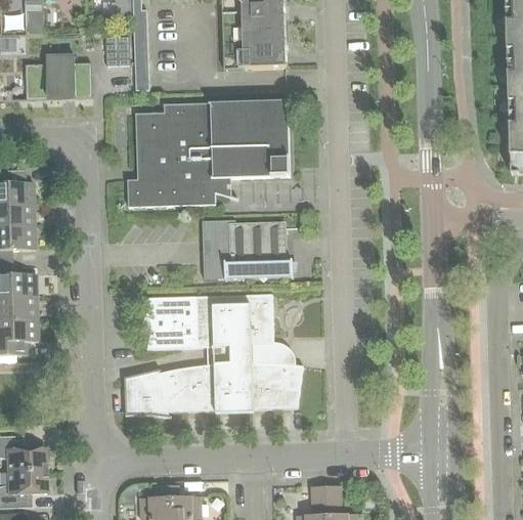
[(31,15),(26,15),(26,33),(42,33),(42,17),(41,0),(30,0),(31,15)]
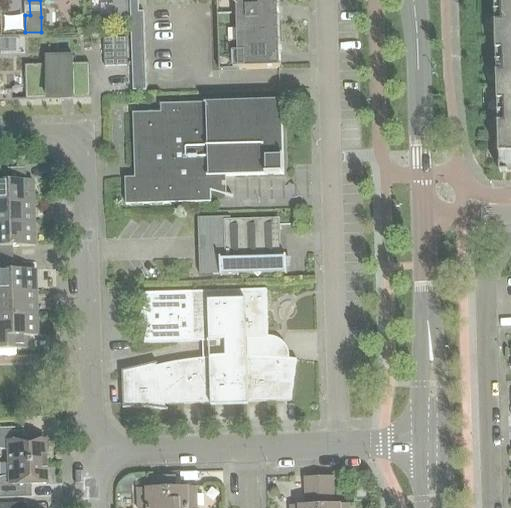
[(129,0),(129,2),(129,9),(138,9),(137,1),(137,0),(129,0)]
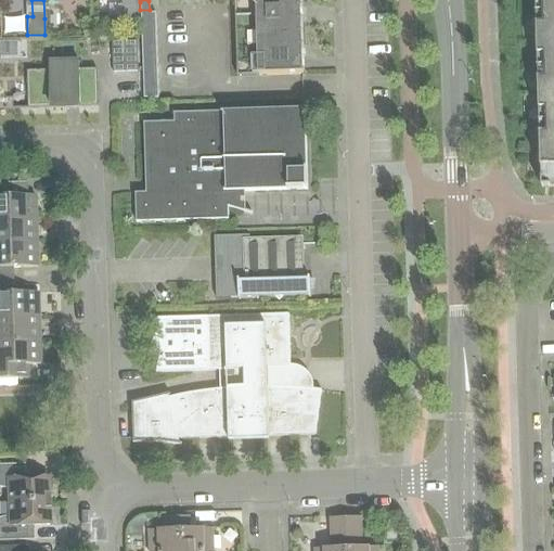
[(233,0),(236,73),(301,72),(303,72),(299,0),(233,0)]
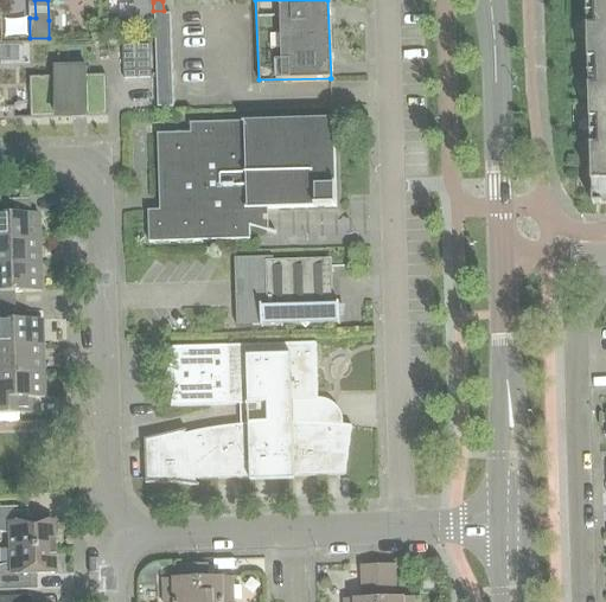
[(584,0),(591,202),(605,200),(605,0),(584,0)]
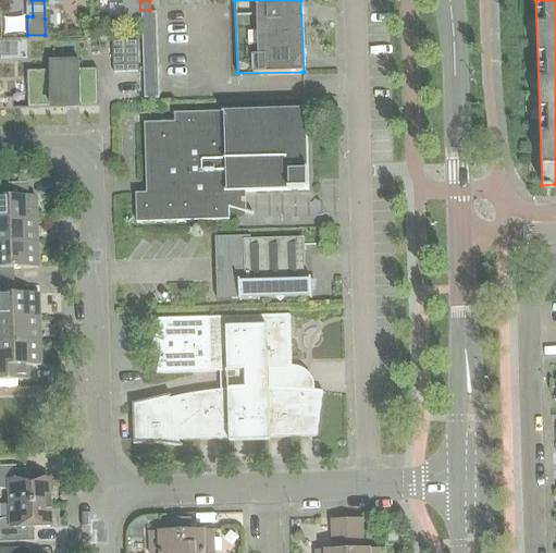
[(140,10),(141,21),(156,21),(155,10),(150,10),(140,10)]
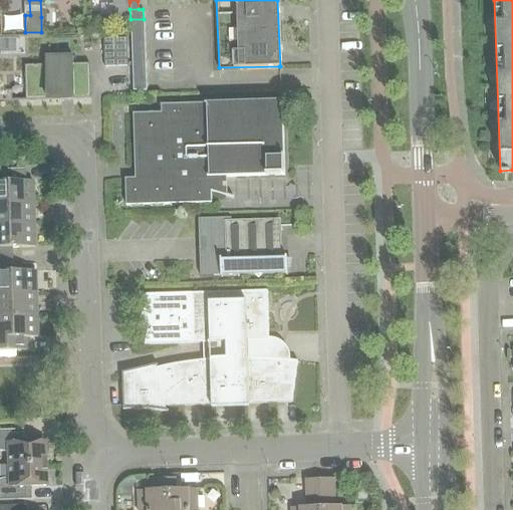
[(131,19),(131,29),(144,28),(144,19),(131,19)]
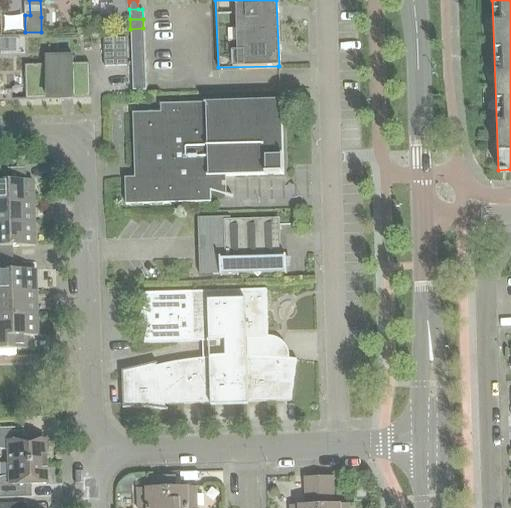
[(130,29),(130,39),(143,38),(143,28),(130,29)]
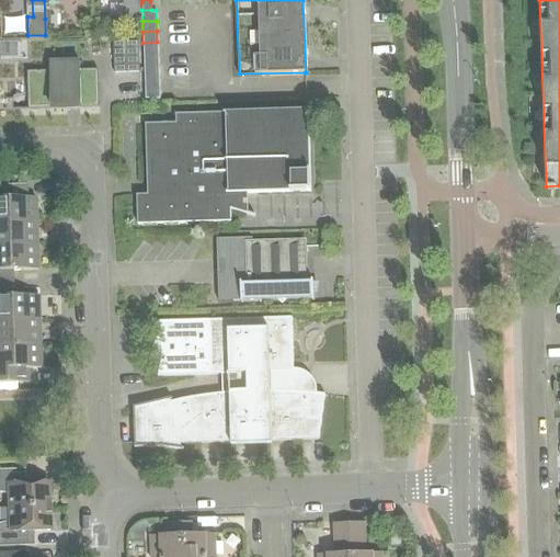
[(125,38),(112,38),(113,69),(125,69),(138,68),(137,37),(125,38)]
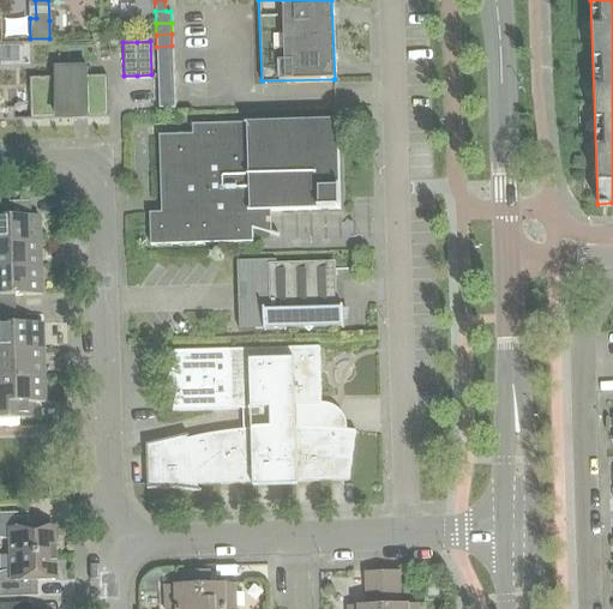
[(156,47),(157,58),(173,58),(172,46),(156,47)]
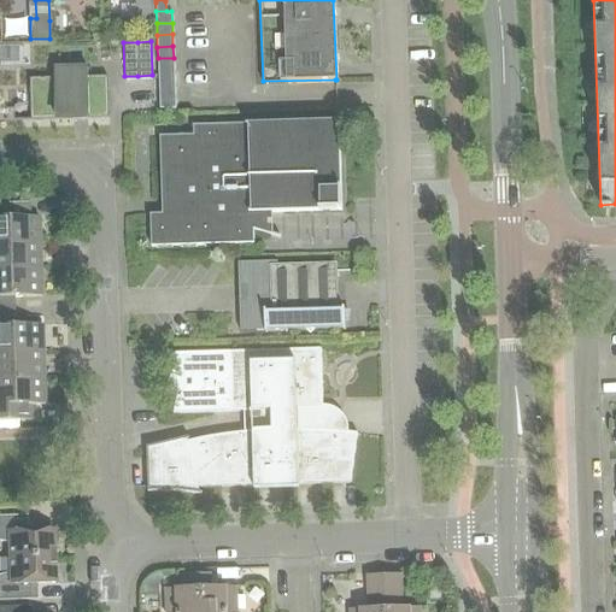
[(158,58),(158,70),(174,70),(174,58),(158,58)]
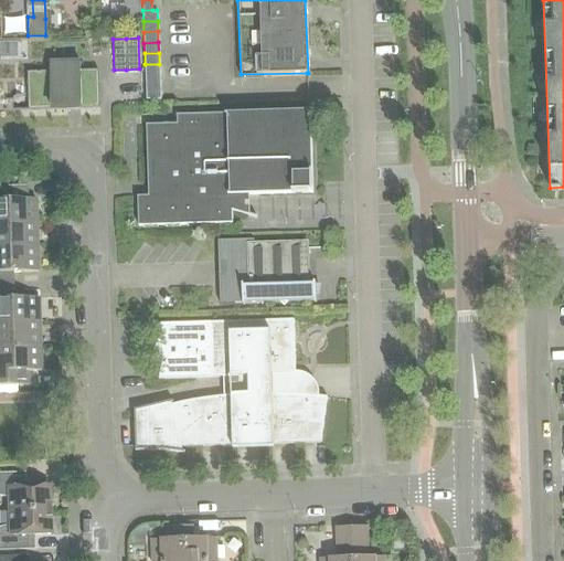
[(12,107),(98,105),(97,66),(80,67),(80,59),(50,60),(50,69),(27,69),(28,106),(12,106),(12,107)]
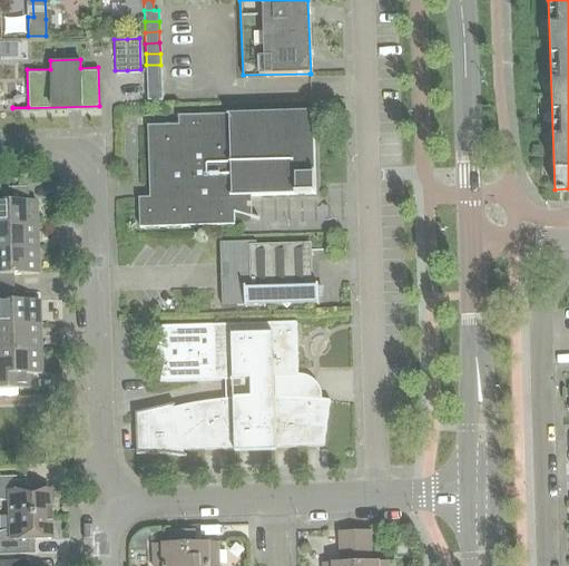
[(160,65),(146,65),(146,76),(160,75),(160,65)]
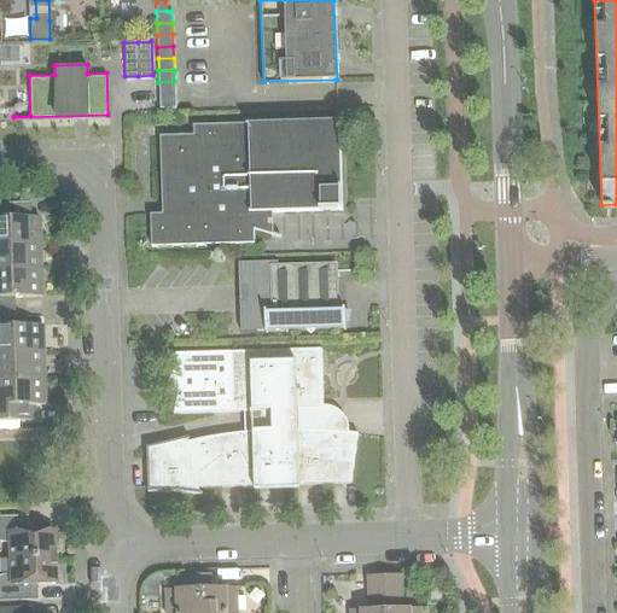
[(174,81),(158,82),(159,94),(175,93),(174,81)]
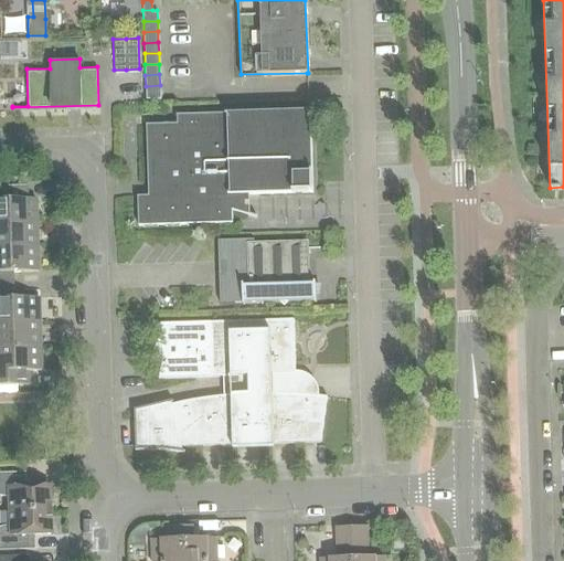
[(146,86),(146,97),(160,96),(160,85),(146,86)]
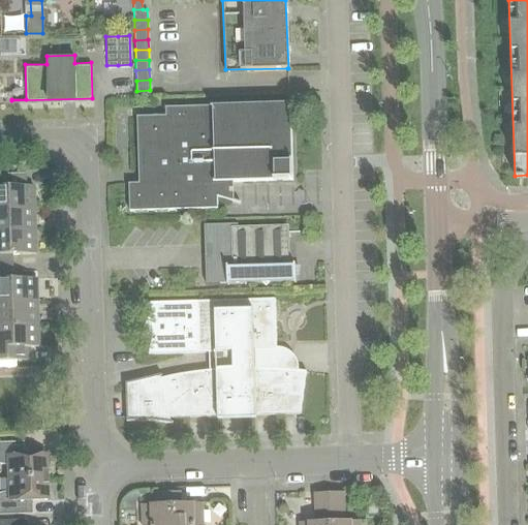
[(228,180),(292,178),(289,101),(165,105),(165,114),(136,114),(138,181),(128,181),(129,209),(217,206),(216,194),(239,201),(239,199),(229,196),(228,180)]
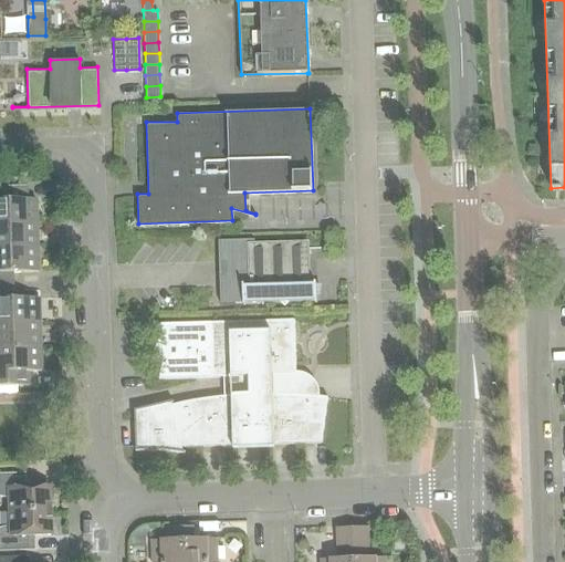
[(22,183),(9,184),(0,184),(0,220),(35,220),(34,196),(23,196),(22,183)]
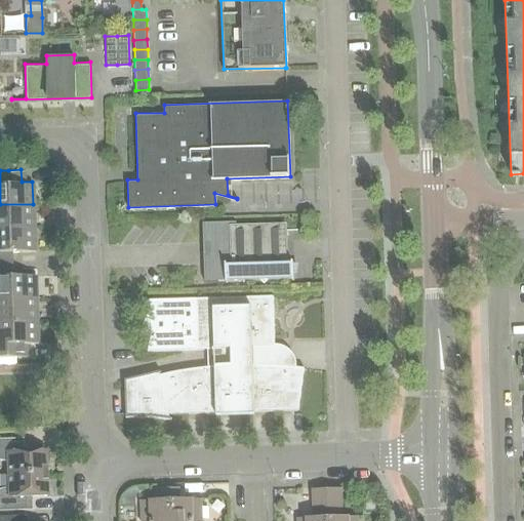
[(0,228),(36,227),(34,227),(33,204),(0,204),(0,228)]
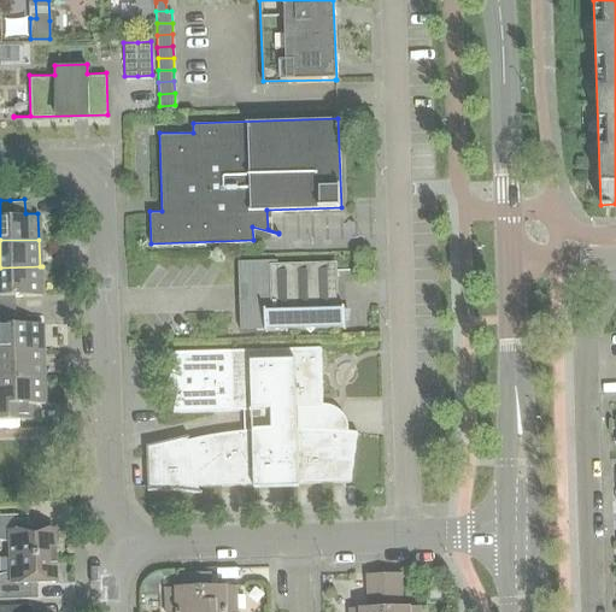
[(276,259),(238,260),(238,278),(239,302),(239,328),(264,327),(264,329),(265,329),(265,327),(342,324),(342,327),(344,327),(344,305),(342,305),(342,307),(332,307),(330,266),(277,268),(276,259)]
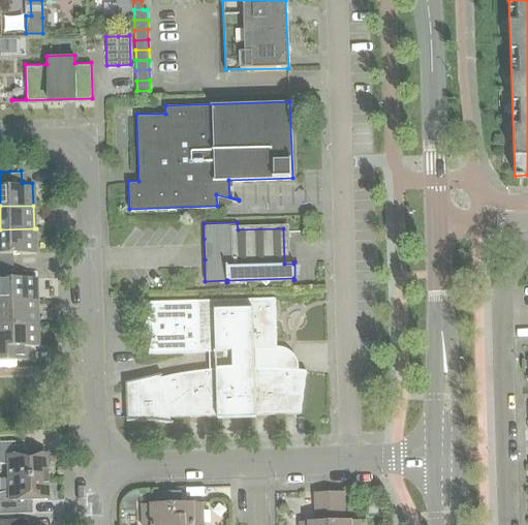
[(0,264),(11,265),(10,252),(34,251),(34,229),(36,229),(36,228),(0,229),(0,264)]
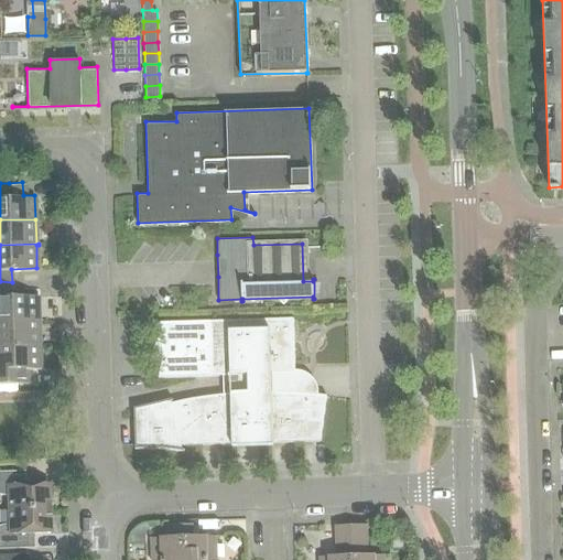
[(0,319),(41,318),(39,318),(38,294),(12,294),(12,282),(0,281),(0,319)]
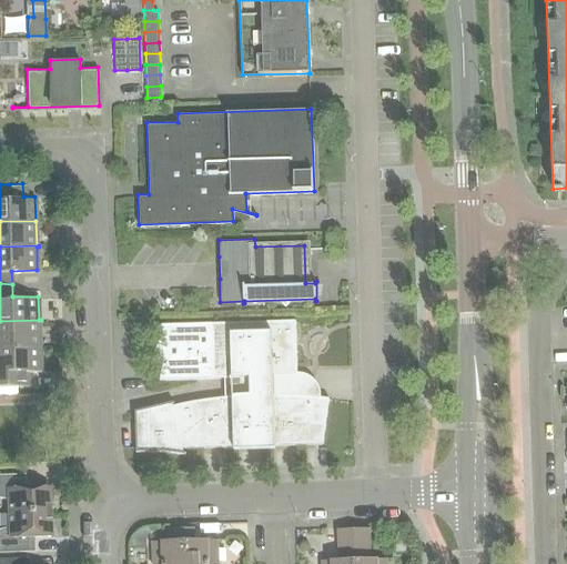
[(296,374),(296,364),(294,319),(210,321),(212,376),(223,376),(291,374),(296,374)]
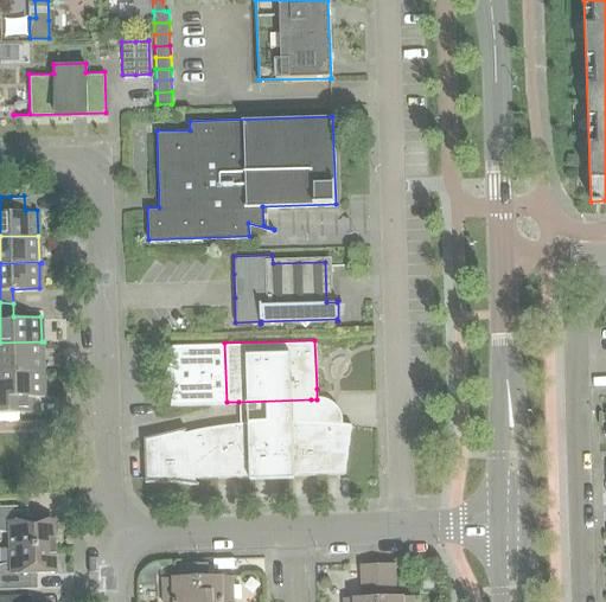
[(0,369),(42,369),(42,343),(44,343),(44,341),(0,343),(0,369)]
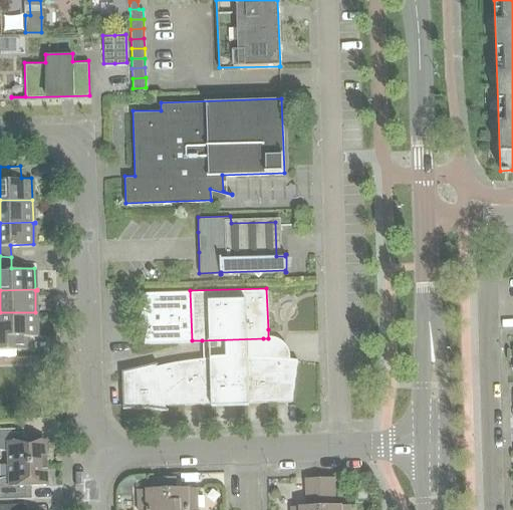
[(144,311),(144,320),(144,340),(144,341),(192,340),(190,290),(143,291),(143,293),(144,311)]
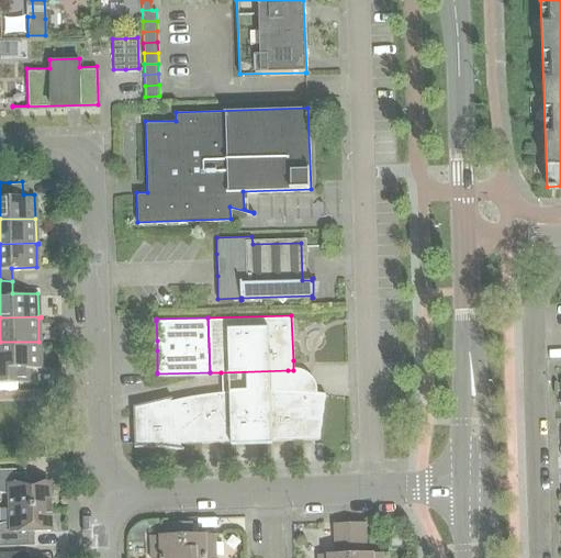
[(0,379),(15,379),(29,379),(27,366),(40,365),(38,342),(0,342),(0,379)]
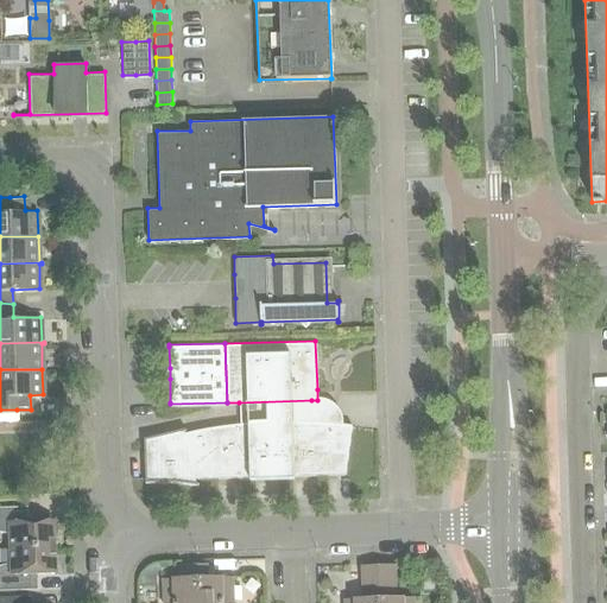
[(214,426),(201,429),(185,431),(184,427),(144,437),(145,481),(158,480),(170,480),(183,481),(197,483),(195,476),(345,471),(352,424),(339,423),(326,421),(313,420),(311,400),(239,402),(240,423),(227,424),(214,426)]
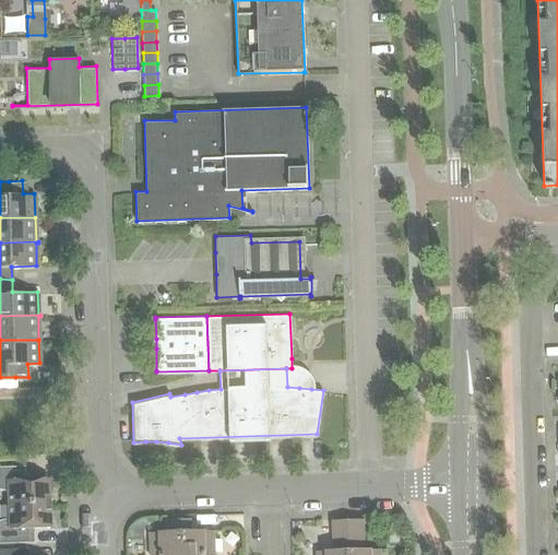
[(0,487),(7,489),(7,503),(48,502),(47,477),(24,477),(23,464),(0,464),(0,487)]
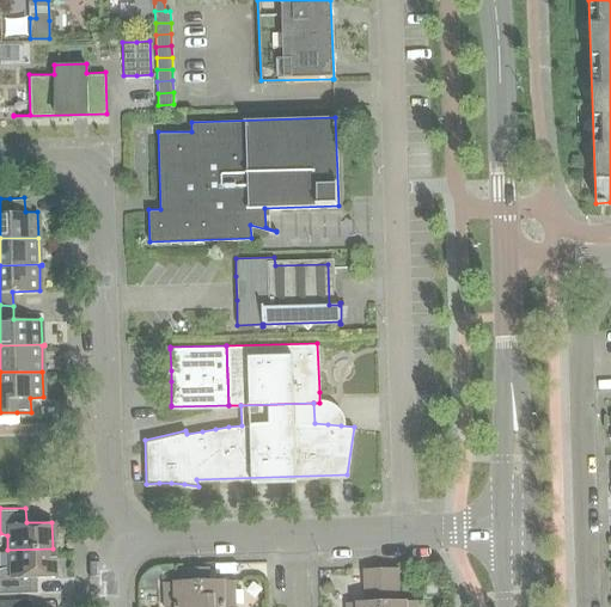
[(53,549),(7,550),(8,564),(0,566),(0,592),(29,590),(28,576),(53,575),(53,549)]
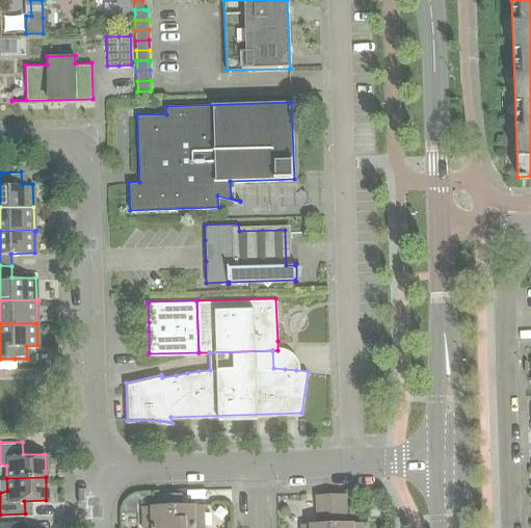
[(123,501),(123,510),(135,510),(135,501),(140,495),(140,490),(134,491),(129,494),(125,497),(123,501)]
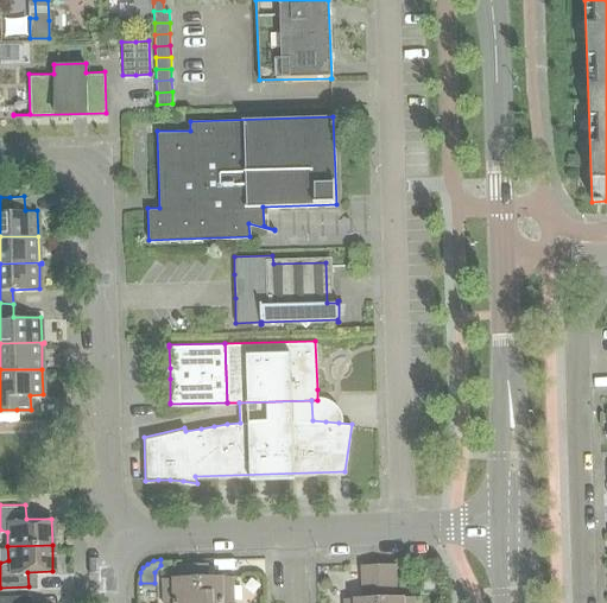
[(378,583),(378,602),(412,602),(413,595),(396,596),(394,562),(386,563),(378,563),(378,583)]
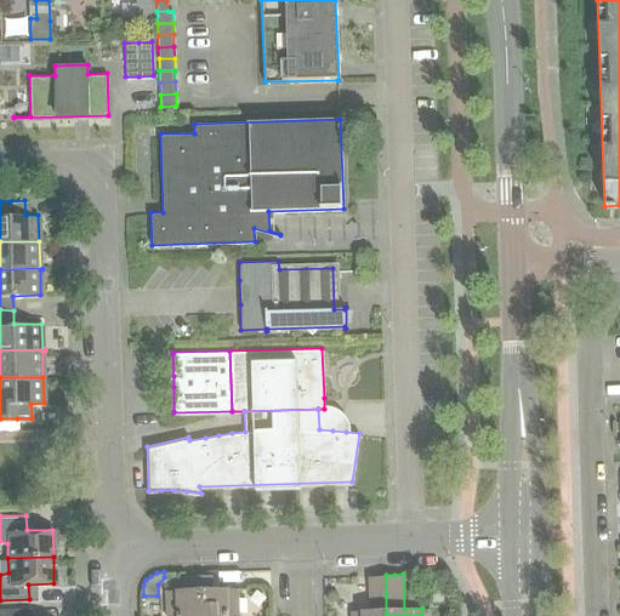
[(202,615),(200,575),(191,575),(192,588),(165,589),(166,615),(202,615)]
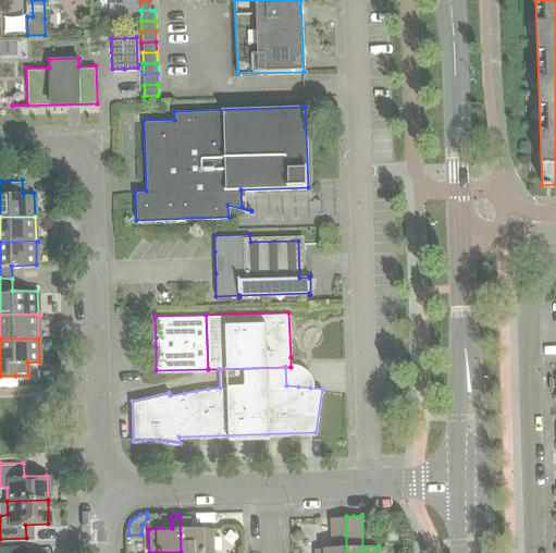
[(180,516),(181,552),(204,552),(213,552),(212,527),(189,528),(188,516),(180,516)]
